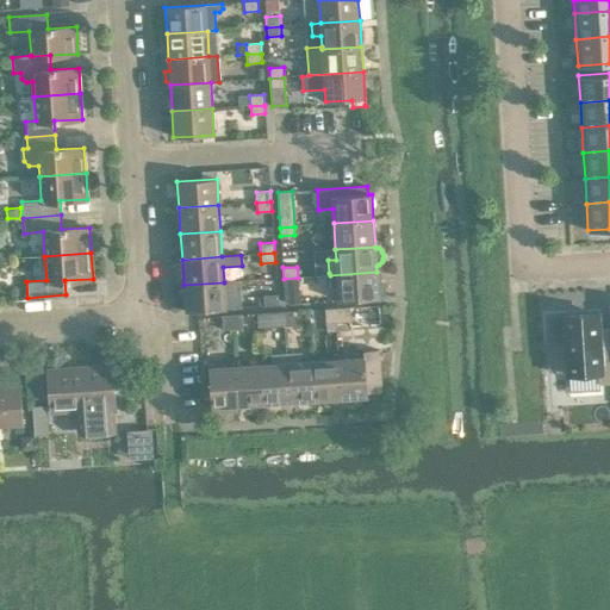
[(378,279),(377,272),(330,275),(330,286),(337,286),(338,300),(383,298),(385,294),(385,281),(381,279),(378,279)]
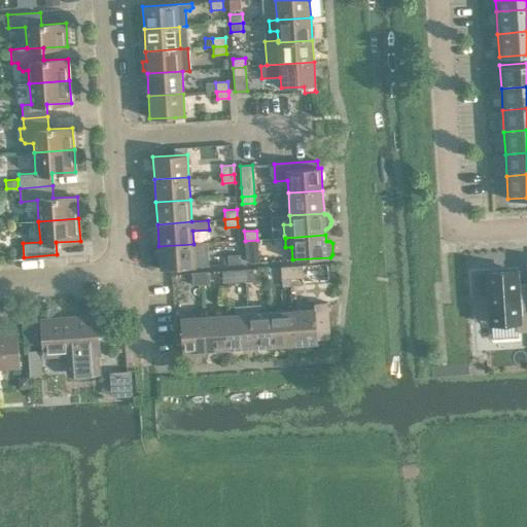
[(257,240),(245,241),(246,259),(249,262),(258,262),(257,240)]
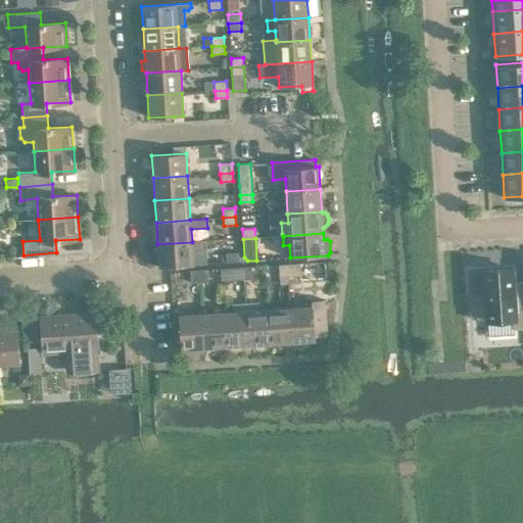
[(159,267),(190,265),(193,265),(193,263),(206,262),(206,253),(192,253),(192,242),(157,244),(159,267)]
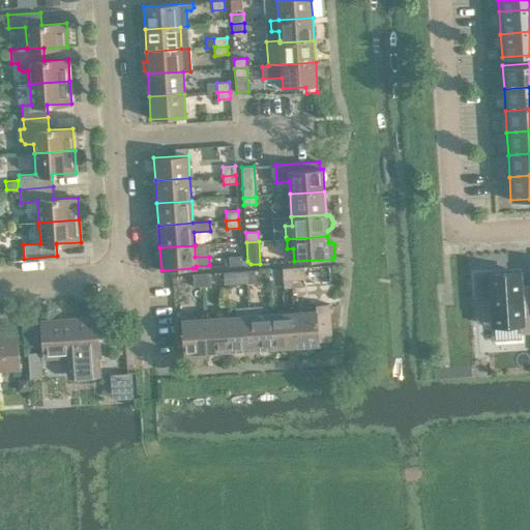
[(512,252),(482,253),(482,266),(474,266),(474,298),(491,297),(491,268),(512,267),(512,252)]
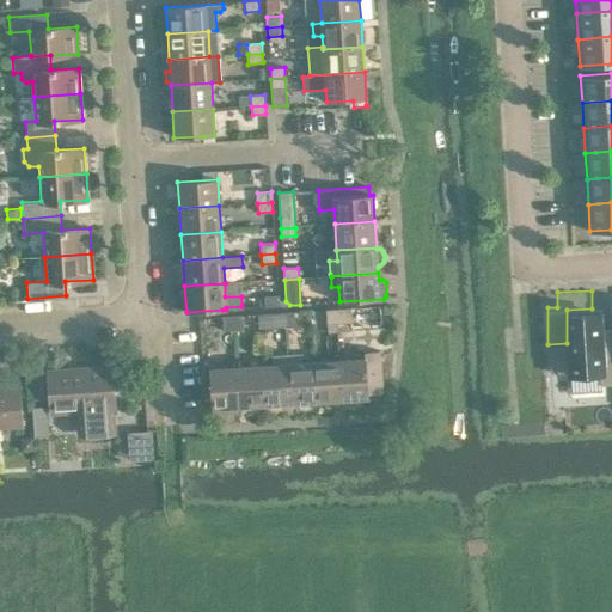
[(279,306),(279,295),(263,297),(264,307),(279,306)]
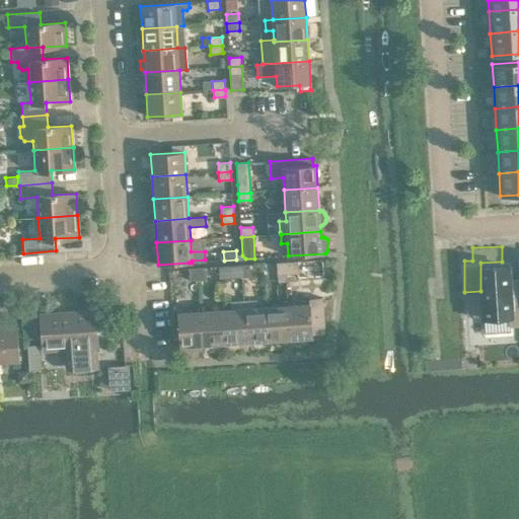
[(285,263),(286,274),(298,273),(297,262),(285,263)]
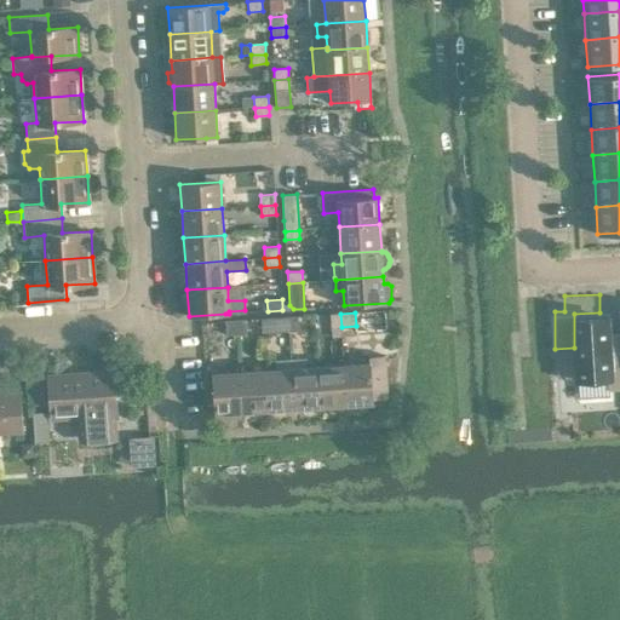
[(342,327),(340,314),(329,314),(331,328),(337,327),(342,327)]
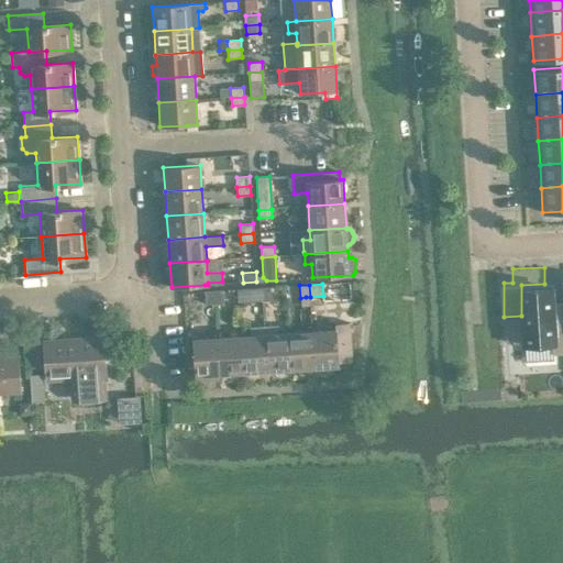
[(263,300),(262,287),(252,288),(252,301),(263,300)]
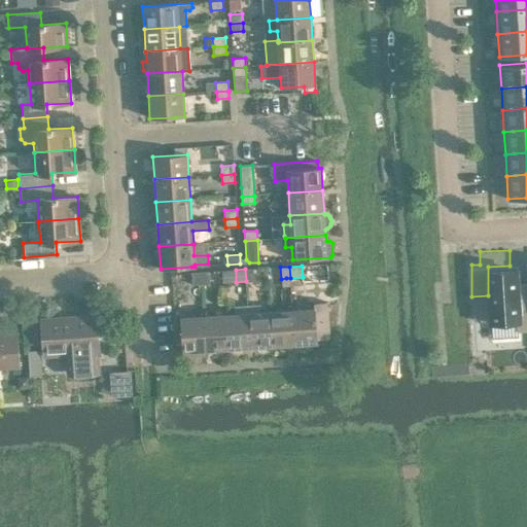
[(245,269),(246,281),(254,281),(253,269),(245,269)]
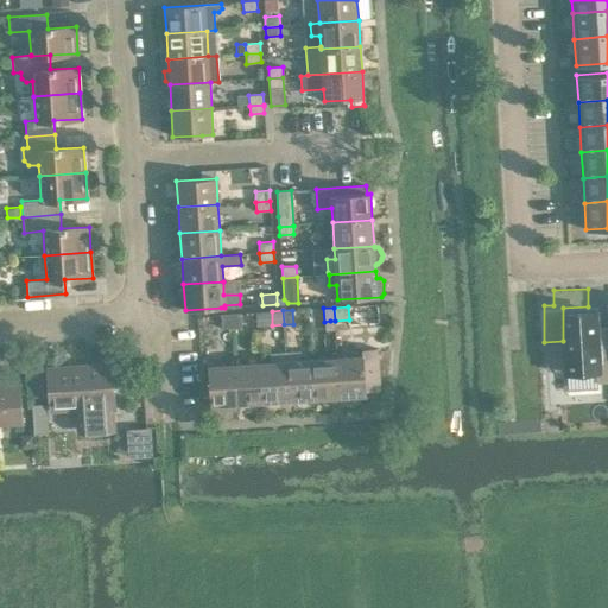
[(607,380),(607,325),(596,327),(595,312),(563,314),(565,344),(546,346),(548,369),(567,368),(567,371),(597,369),(597,381),(607,380)]
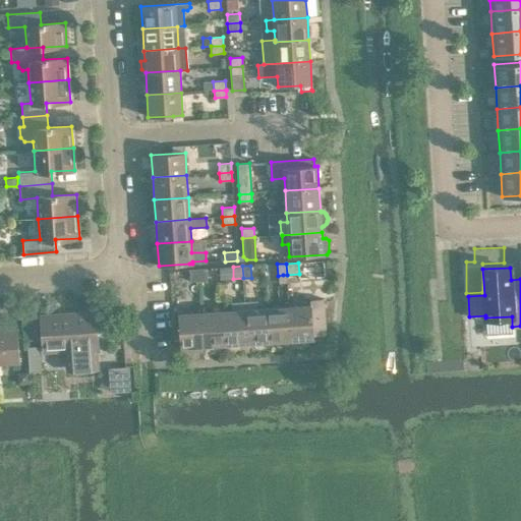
[(189,270),(190,282),(198,281),(197,269),(189,270)]
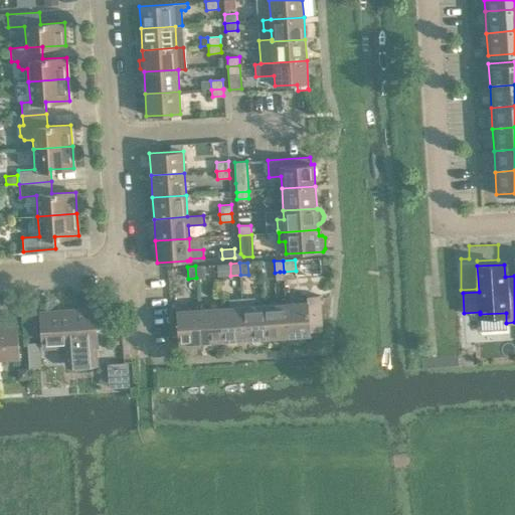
[(195,266),(196,278),(204,277),(204,266),(195,266)]
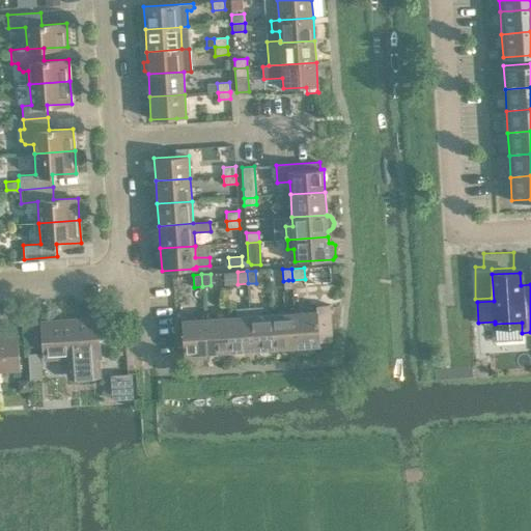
[(288,280),(283,281),(284,292),(294,291),(292,280),(288,280)]
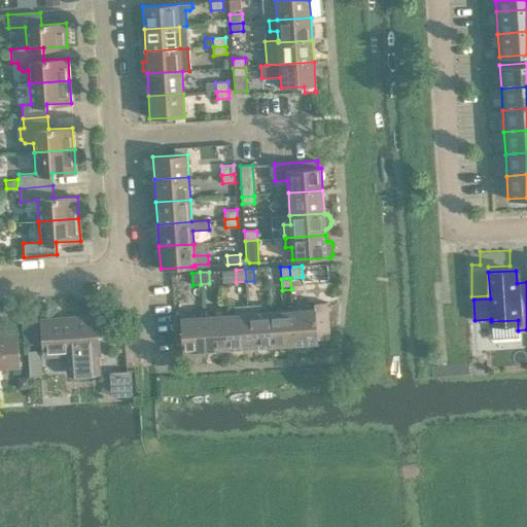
[(270,312),(260,312),(259,303),(247,304),(250,347),(272,346),(270,312)]
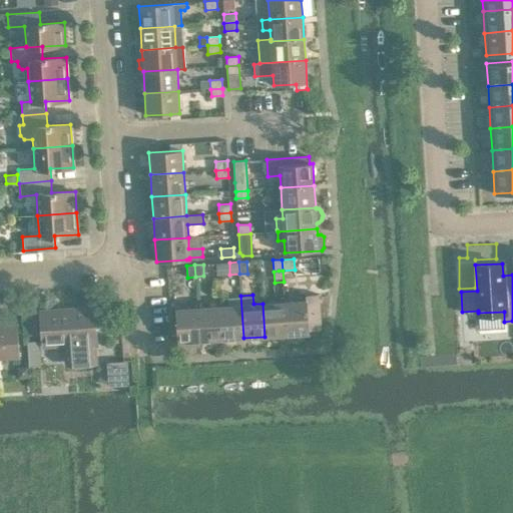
[(307,301),(285,302),(287,335),(310,334),(309,330),(321,329),(319,295),(306,296),(307,301)]
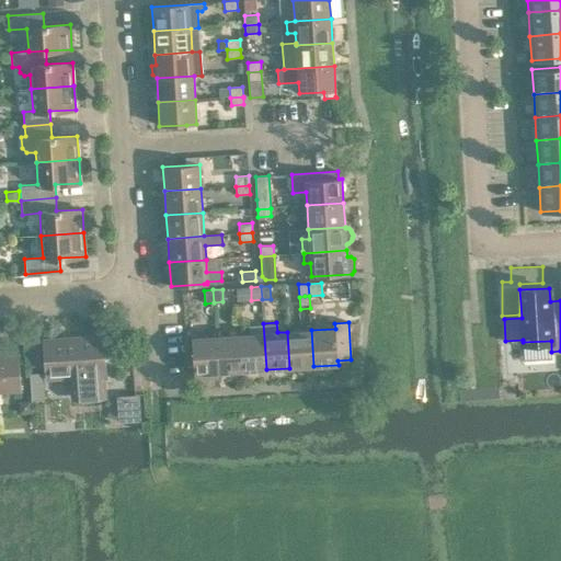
[(251,334),(240,335),(242,371),(266,369),(263,323),(250,324),(251,334)]
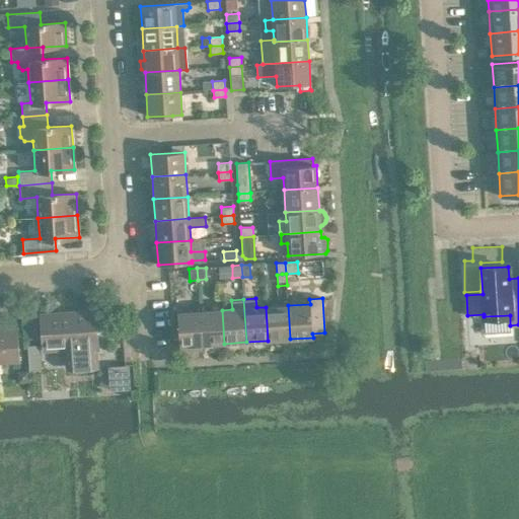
[(266,307),(268,341),(290,339),(288,305),(266,307)]
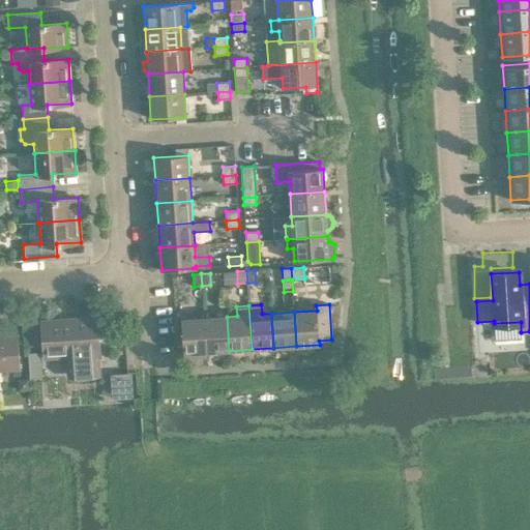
[(227,317),(204,318),(206,352),(229,351),(227,317)]
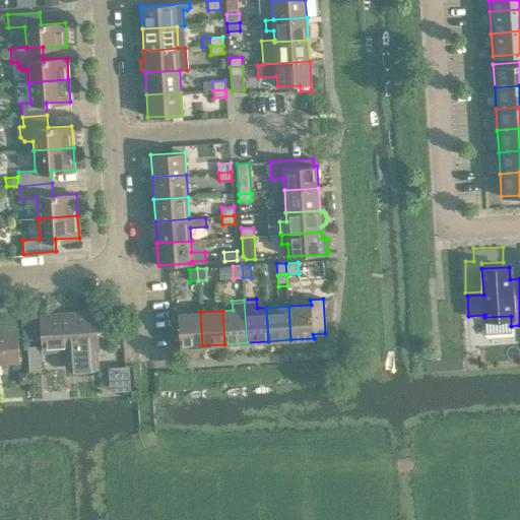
[(69,347),(70,359),(70,368),(95,366),(94,346),(95,345),(93,312),(42,316),(44,349),(69,347)]
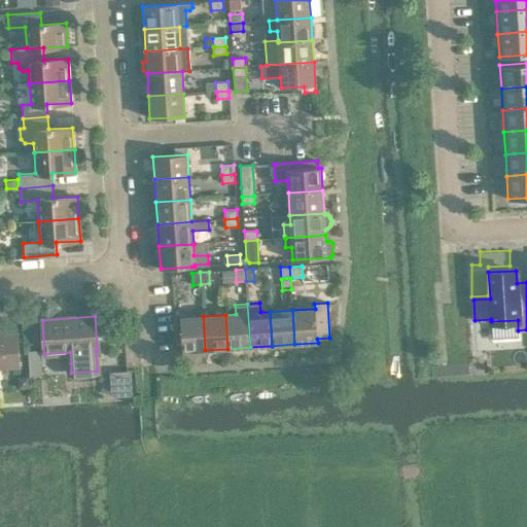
[(182,352),(205,350),(203,316),(180,318),(182,352)]
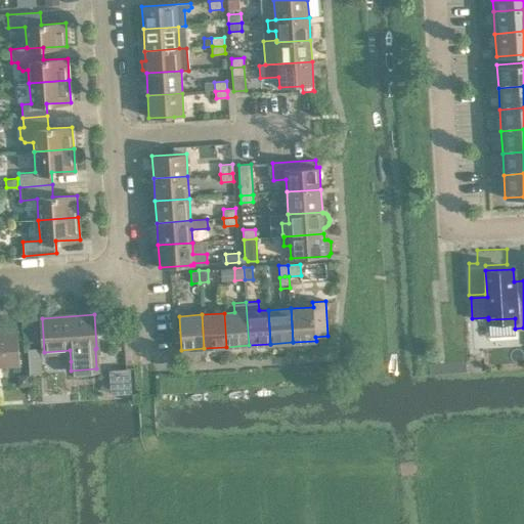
[(0,365),(19,364),(17,332),(0,333),(0,365)]
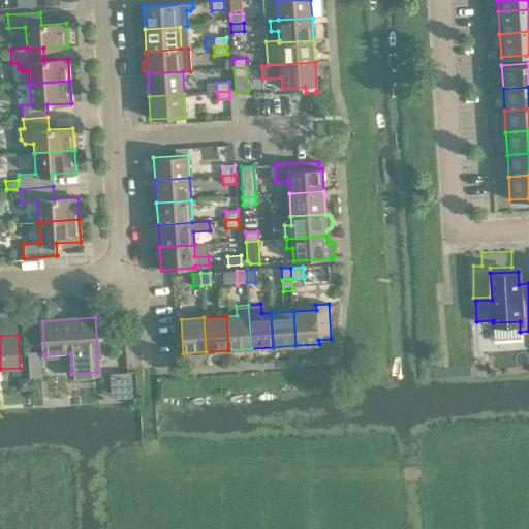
[(28,351),(29,365),(30,376),(42,375),(40,351),(28,351)]
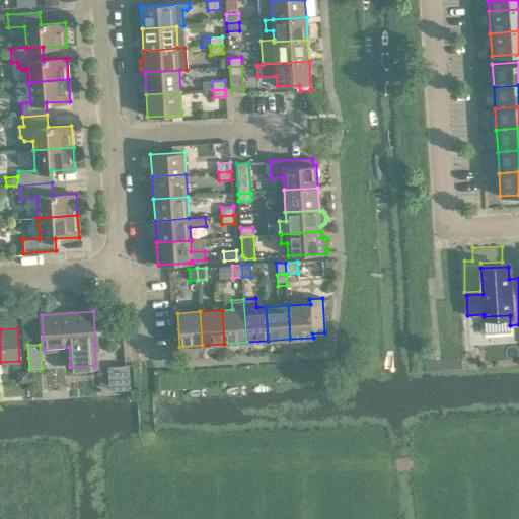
[(128,364),(108,365),(109,388),(129,387),(128,364)]
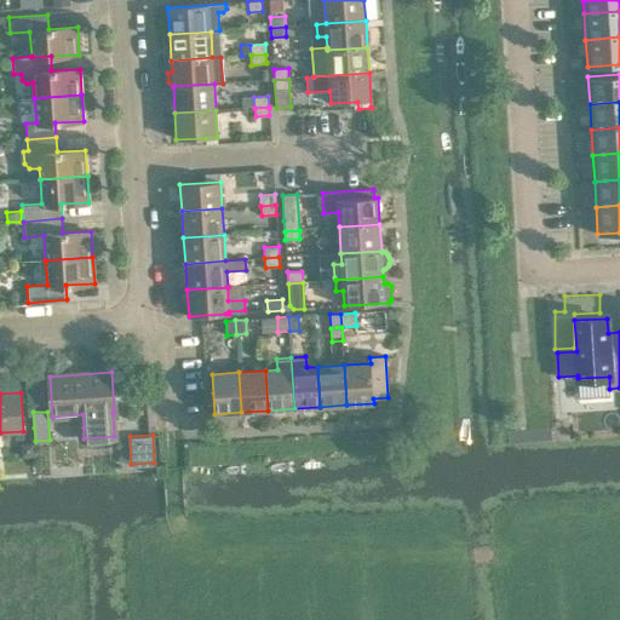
[(33,442),(21,443),(22,455),(34,455),(33,442)]
